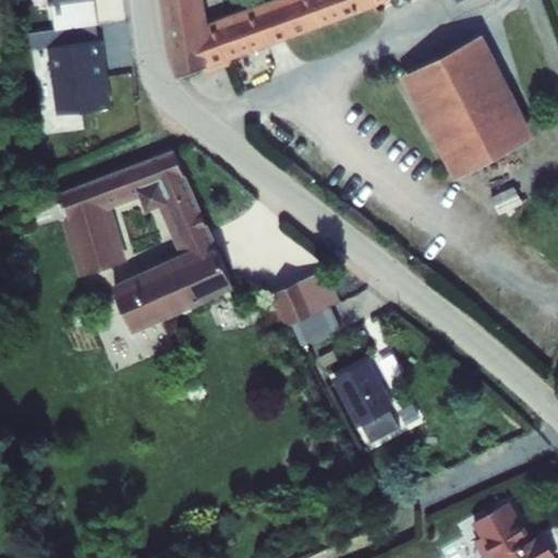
[(169,0),(176,50),(181,79),(370,0),(279,0),(207,29),(202,0),(169,0)]
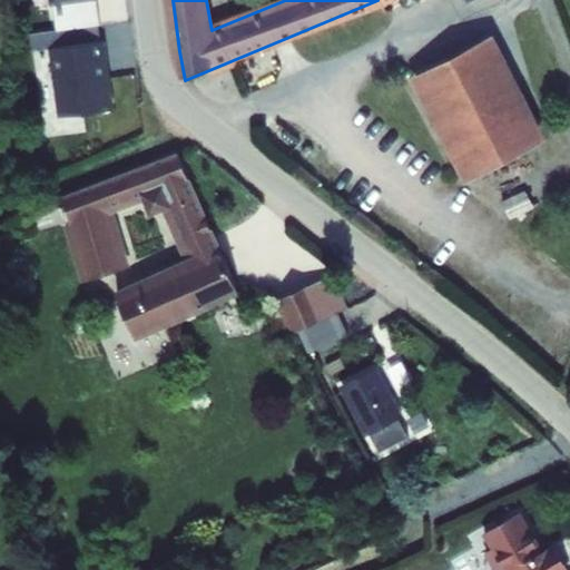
[(409,77),(449,153),(528,111),(489,36),(409,77)]
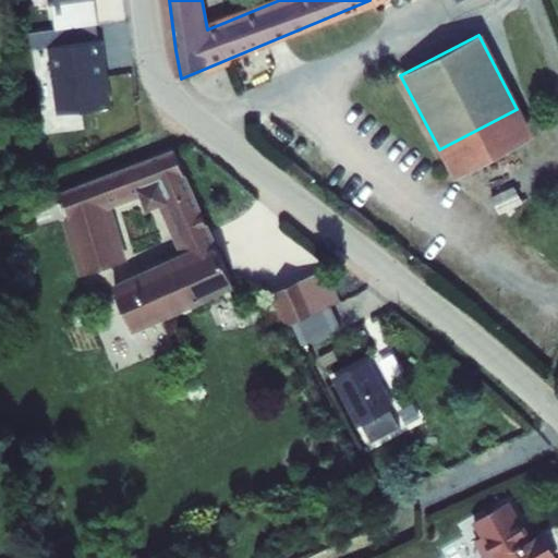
[(56,116),(111,109),(104,43),(48,49),(56,116)]
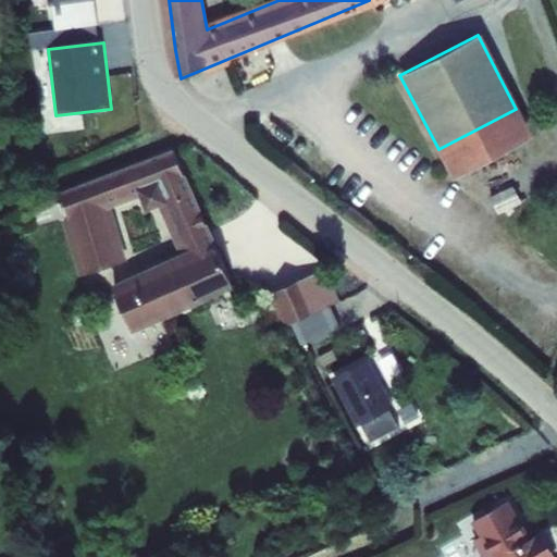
[(516,109),(438,149),(452,173),(529,133),(516,109)]
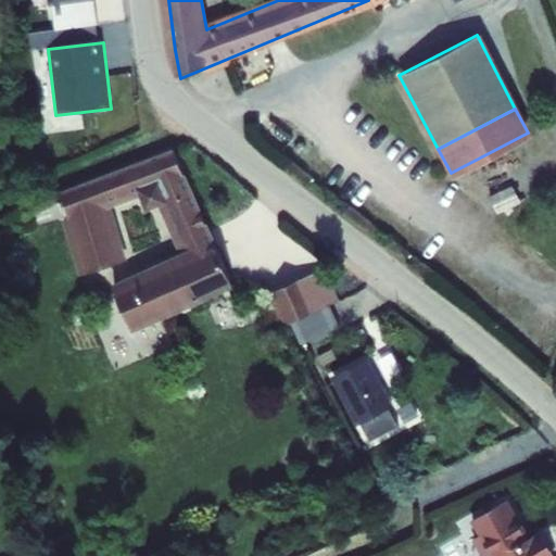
[(117,328),(231,286),(177,149),(85,184),(92,204),(74,212),(117,328)]
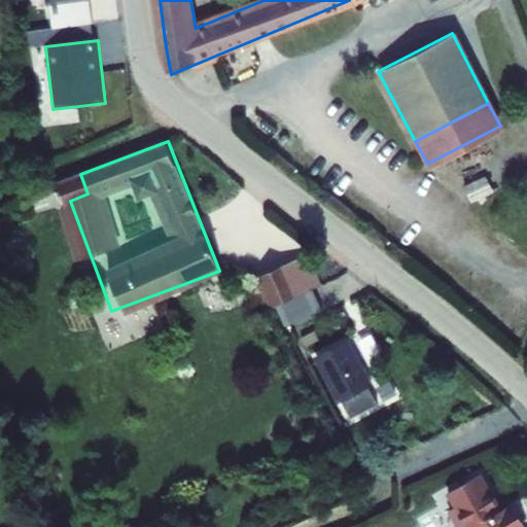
[(284,266),(297,299),(323,289),(310,256),(284,266)]
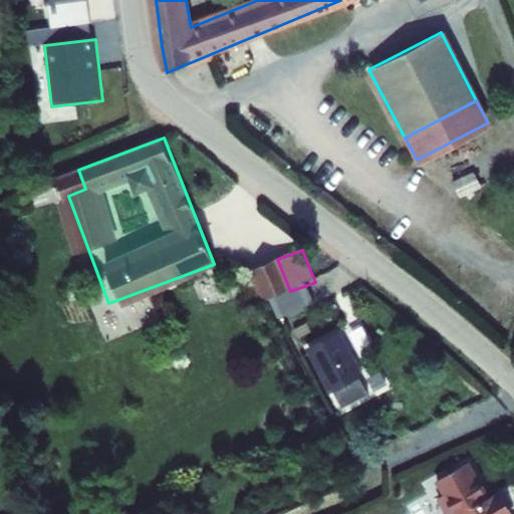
[(252,269),(264,301),(267,300),(290,291),(277,259),(252,269)]
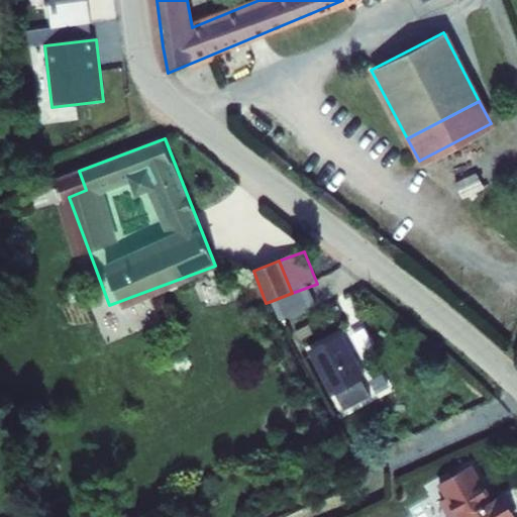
[(300,296),(278,305),(283,317),(305,309),(300,296)]
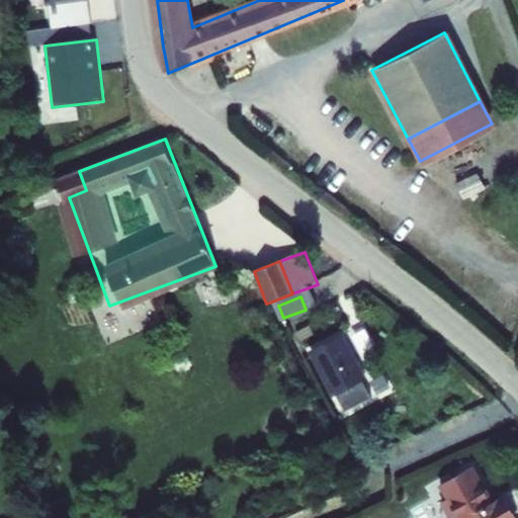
[(342,340),(316,355),(338,395),(364,380),(342,340)]
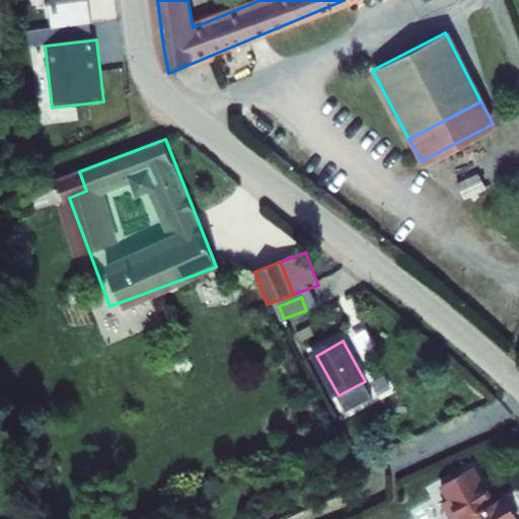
[(517,512),(504,491),(463,517),(464,518),(515,518),(513,515),(517,512)]
